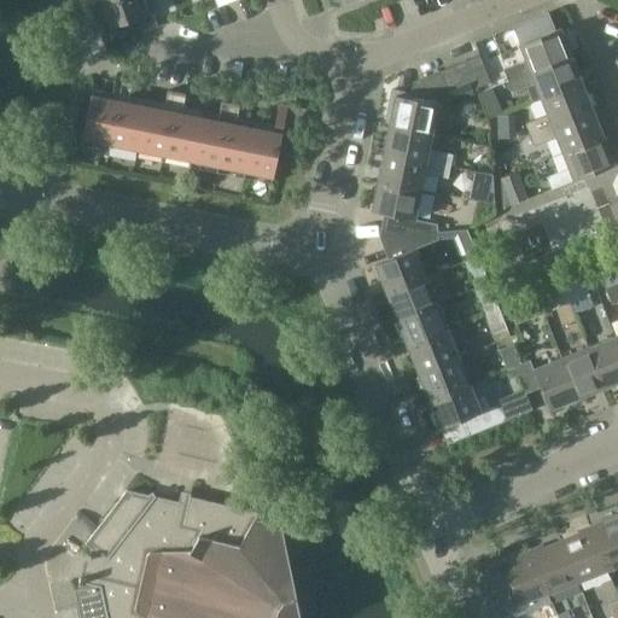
[(149,0),(111,0),(100,4),(109,28),(153,13),(149,0)]
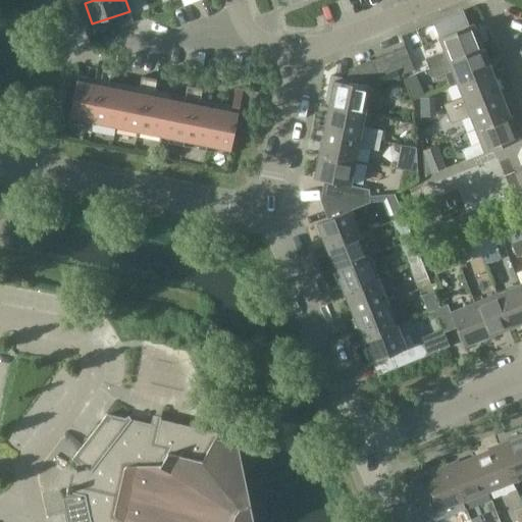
[(425,59),(429,68),(482,48),(481,46),(484,42),(481,36),(477,35),(473,24),(438,38),(445,51),(425,59)]
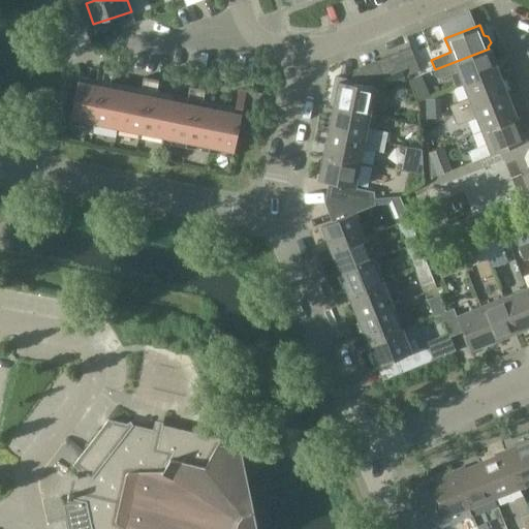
[(411,48),(410,48),(399,52),(408,75),(421,71),(411,48)]
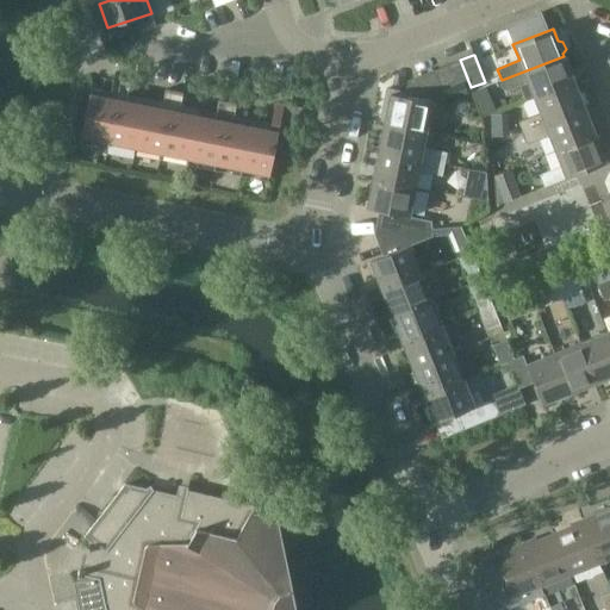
[(528,82),(534,98),(574,82),(564,56),(502,80),(505,92),(528,82)]
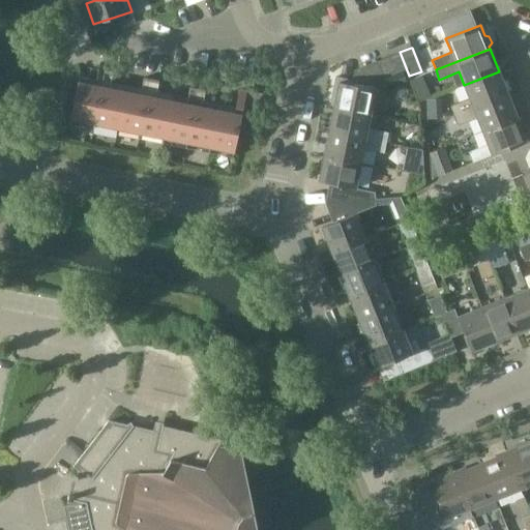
[(409,76),(400,52),(388,57),(398,81),(409,76)]
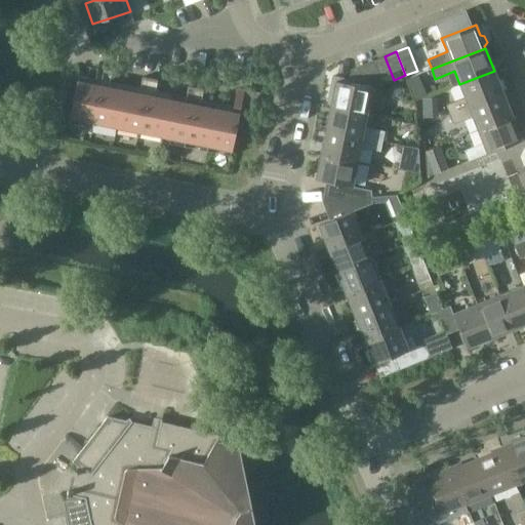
[(394,80),(385,56),(373,61),(382,84),(394,80)]
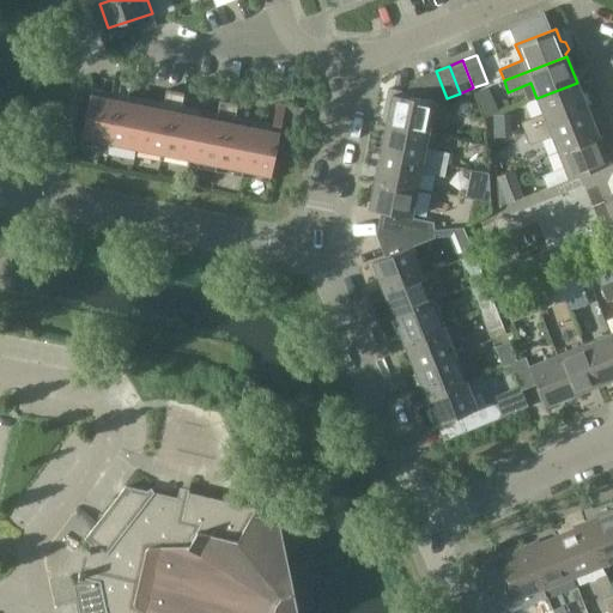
[(447,98),(436,71),(423,77),(435,103),(447,98)]
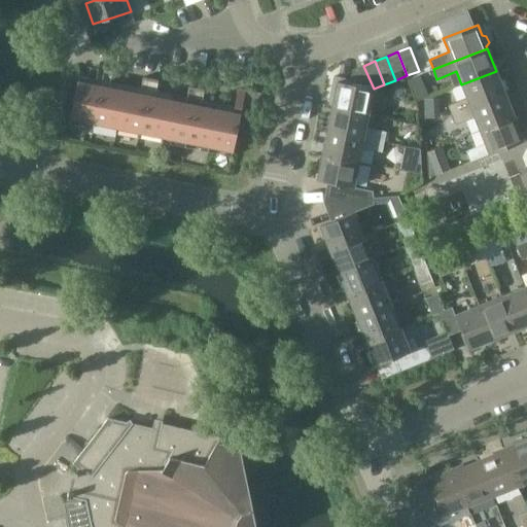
[(102,80),(104,69),(105,64),(99,63),(95,85),(77,81),(70,117),(94,123),(101,86),(102,80)]
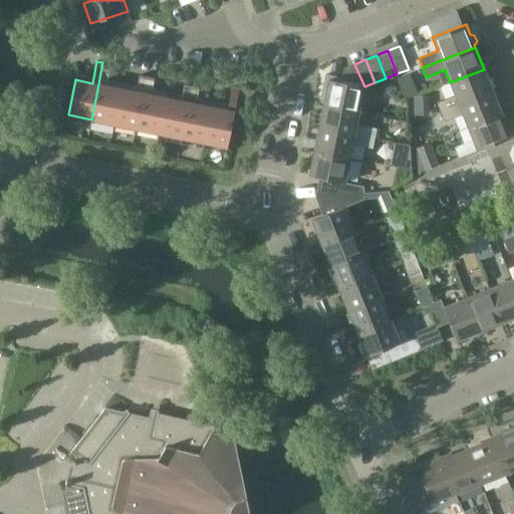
[(329,79),(324,104),(359,111),(364,86),(354,64),(343,68),(340,81),(329,79)]
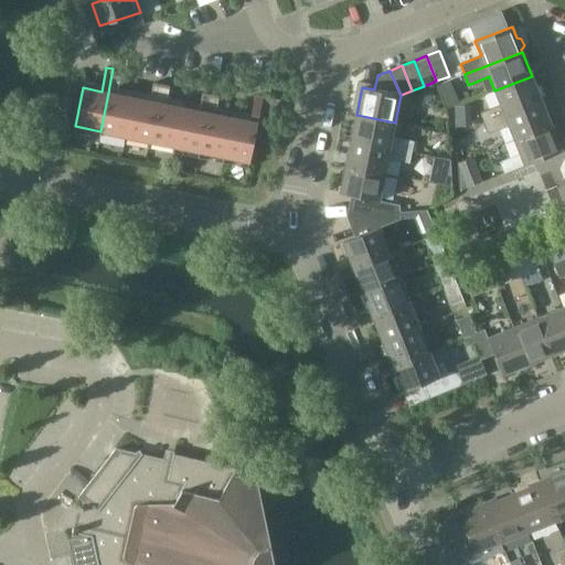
[(120,76),(112,74),(109,86),(118,88),(120,76)]
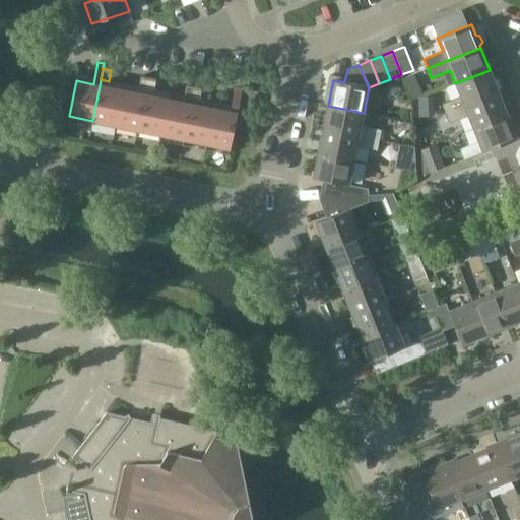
[(442,104),(445,114),(499,93),(490,70),(455,83),(461,96),(442,104)]
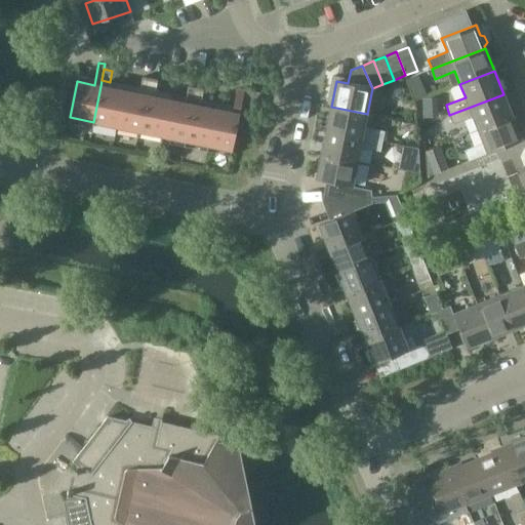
[(140,88),(149,89),(151,78),(143,77),(140,88)]
